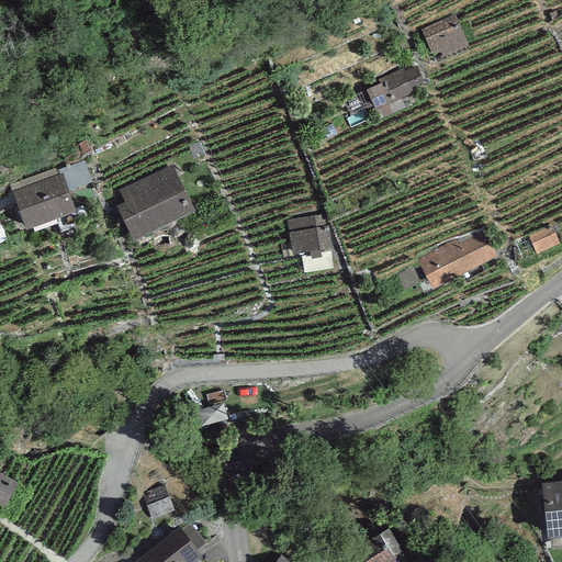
[(453,17),(419,31),(430,55),(440,51),(442,56),(467,46),(453,17)]
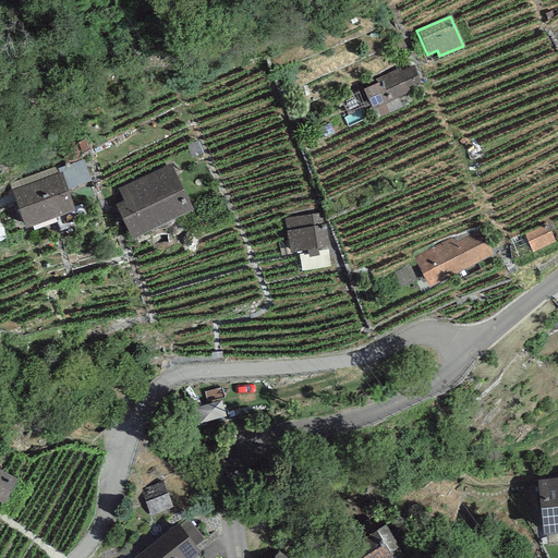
[(380,82),(364,89),(373,109),(410,92),(409,87),(421,82),(413,65),(401,71),(400,68),(379,77),(380,82)]
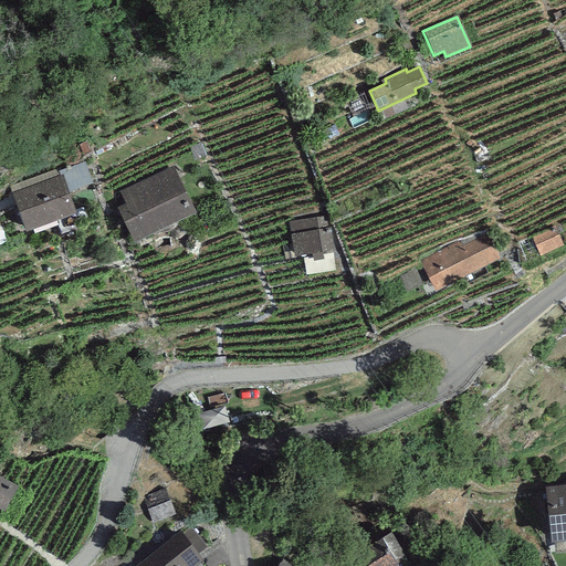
[(58,169),(8,188),(24,233),(75,215),(67,192),(92,184),(84,161),(58,171),(58,169)]
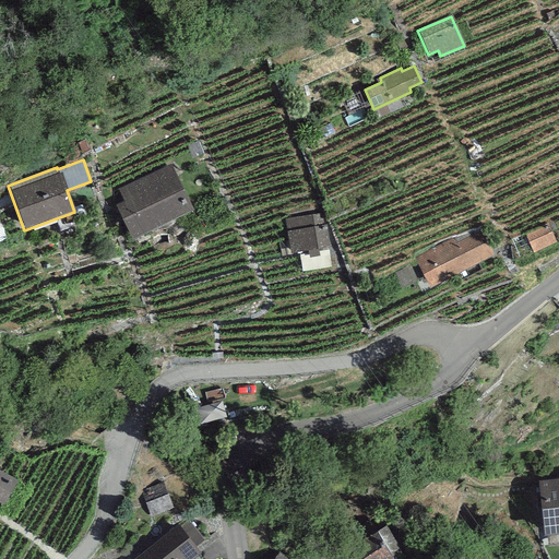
[(110,193),(133,240),(193,211),(170,164),(110,193)]
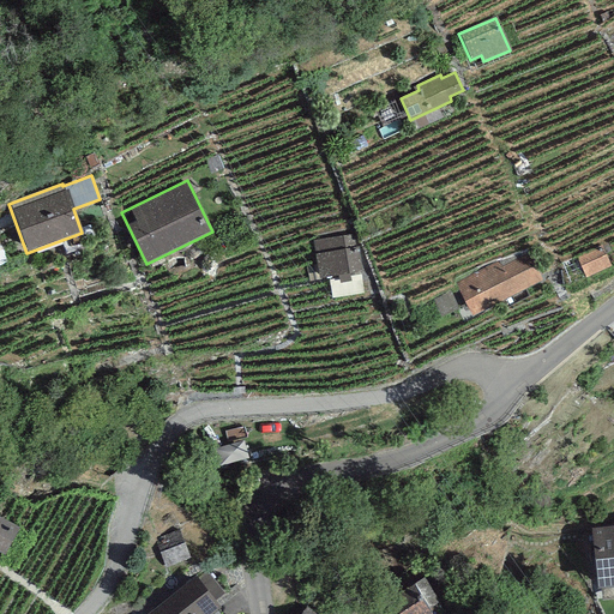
[(348,235),(314,239),(318,276),(359,272),(356,248),(349,250),(348,235)]
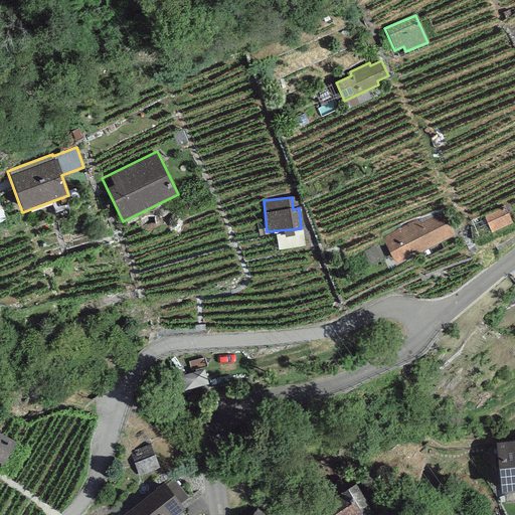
[(504,205),(483,215),(492,232),(512,222),(504,205)]
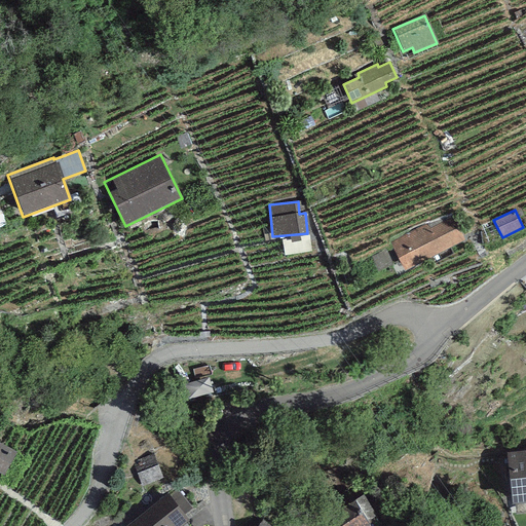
[(426,224),(390,242),(406,270),(463,239),(451,217),(428,228),(426,224)]
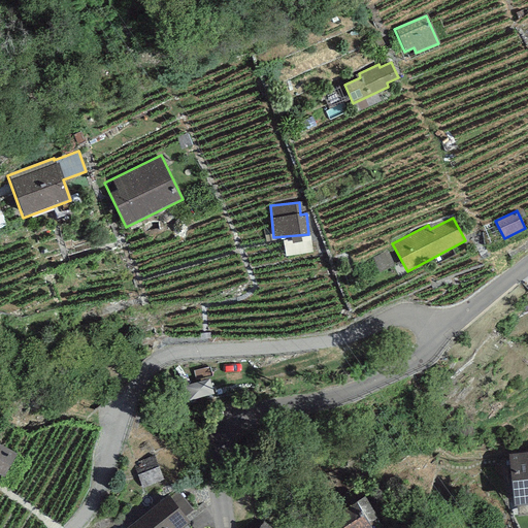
[(15,455),(0,446),(0,476),(3,479),(15,455)]
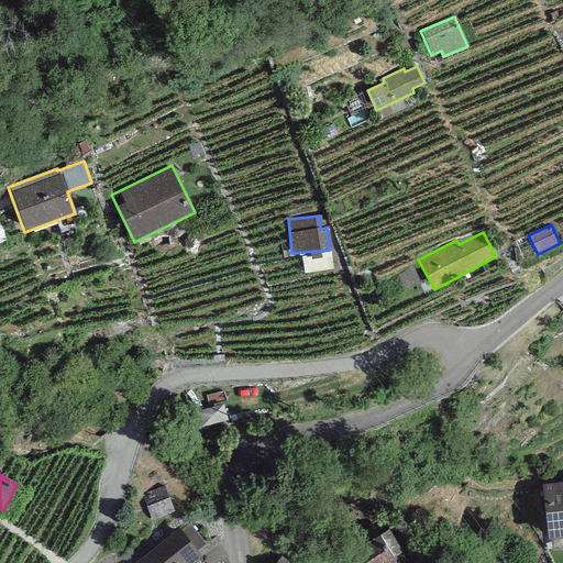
[(562,482),(542,484),(548,540),(562,538),(562,482)]
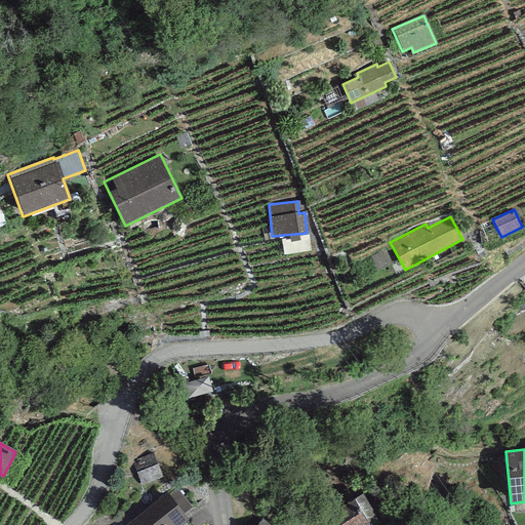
[(154,455),(133,462),(142,484),(162,477),(154,455)]
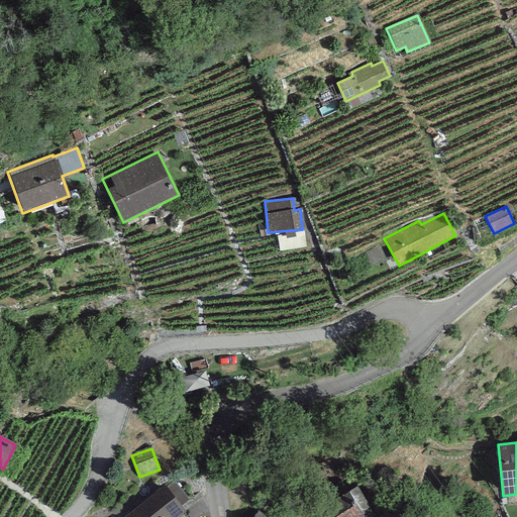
[(178,516),(186,510),(182,505),(189,499),(175,481),(167,488),(165,485),(125,516),(178,516)]
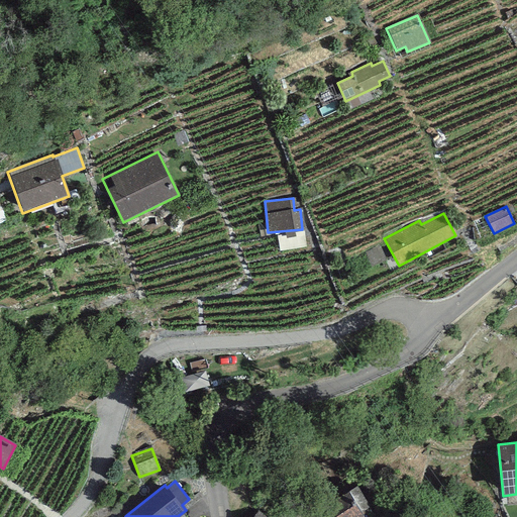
[(311,516),(364,516),(360,511),(370,506),(356,486),(311,516)]
